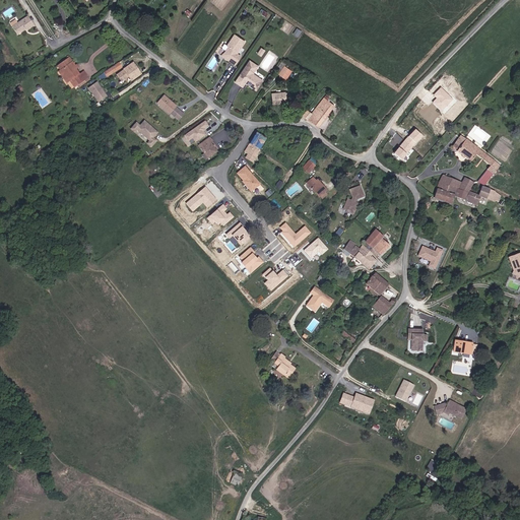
[(28,17),(12,28),(17,36),(35,26),(28,17)]
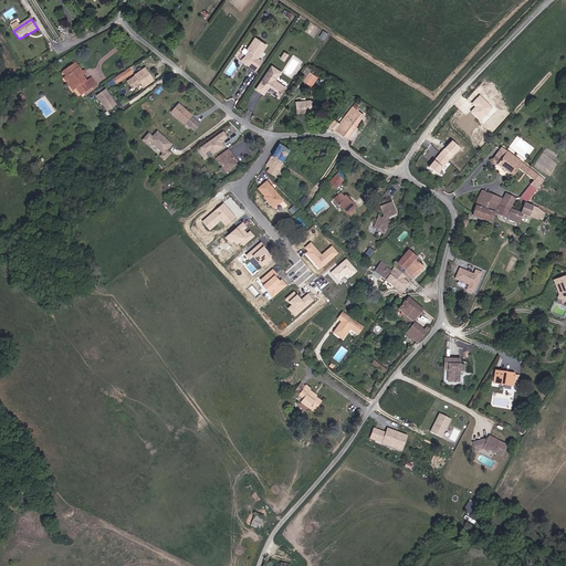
[(239,65),(250,72),(254,74),(261,64),(257,62),(265,49),(253,41),(245,53),(242,52),(240,55),(244,59),(243,61),(239,65)]
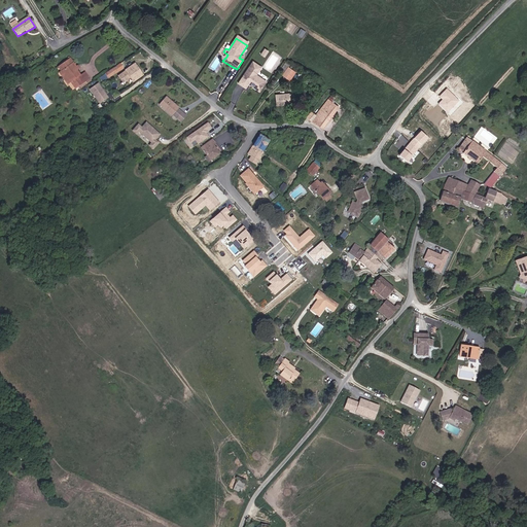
[(61,70),(65,77),(67,76),(69,81),(75,78),(78,84),(83,81),(88,78),(84,73),(79,76),(76,70),(74,68),(75,67),(70,59),(59,65),(61,70)]
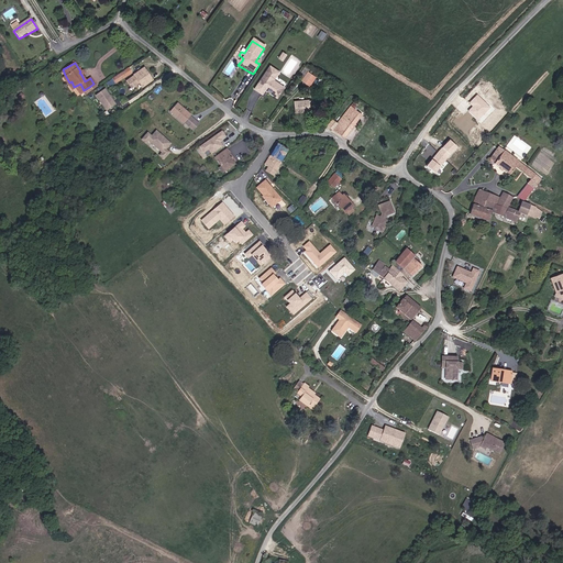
[(116,85),(131,74),(128,69),(112,79),(116,85)]
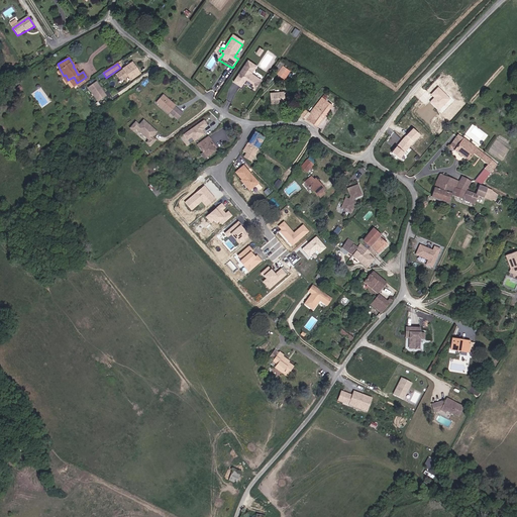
[(140,75),(133,64),(117,76),(119,80),(123,81),(128,77),(131,81),(140,75)]
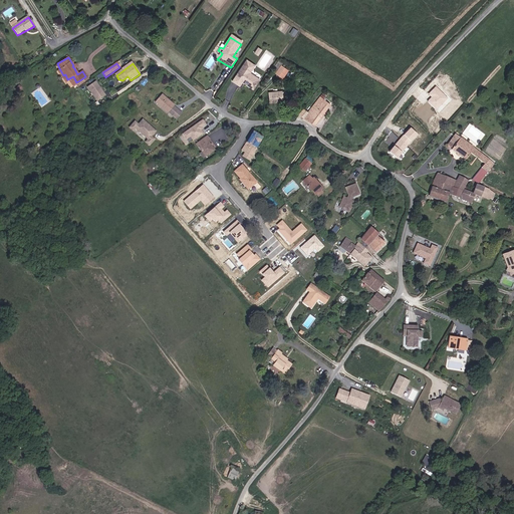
[(249,76),(254,68),(246,63),(233,84),(240,88),(242,84),(244,83),(246,86),(253,91),(259,81),(249,76)]
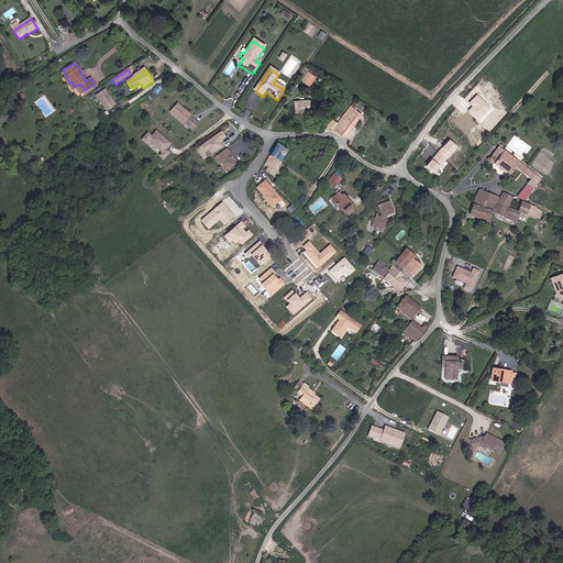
[(305,69),(300,79),(309,85),(313,74),(305,69)]
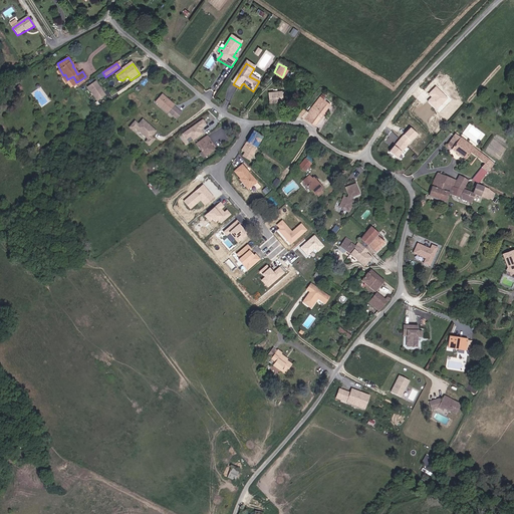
[(73,76),(67,79),(71,85),(76,82),(73,76)]
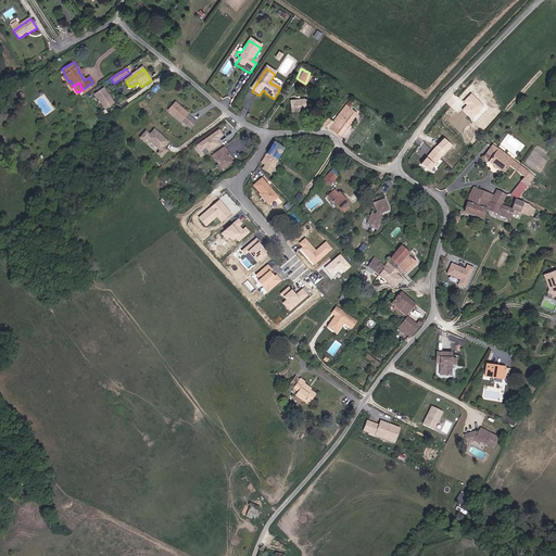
[(114,103),(103,88),(95,95),(105,110),(114,103)]
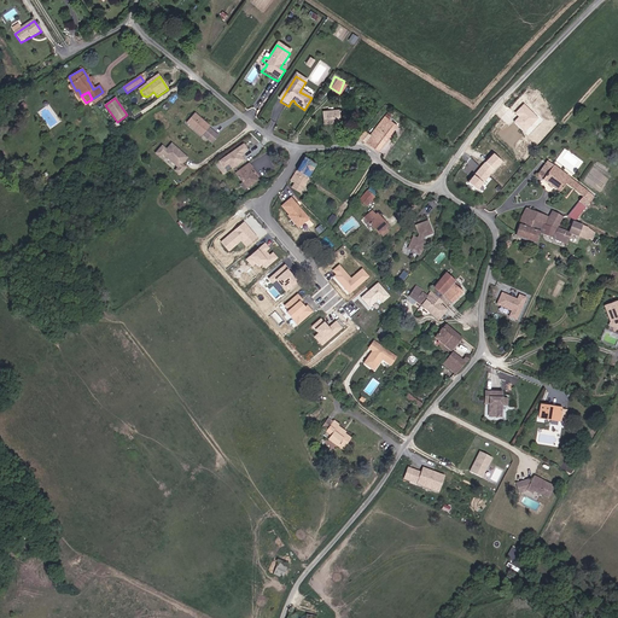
[(540,117),(524,104),(516,112),(519,116),(514,122),(525,133),(540,117)]
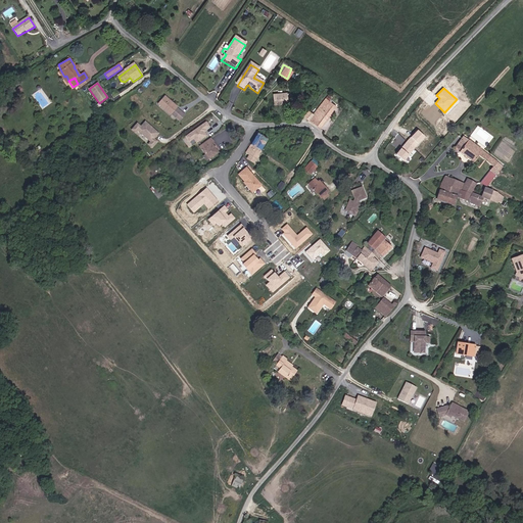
[(287,92),(274,94),(275,104),(289,102),(287,92)]
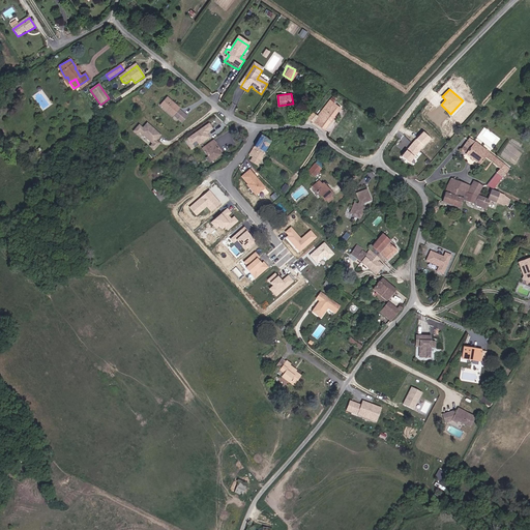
[(163,105),(176,114),(177,113),(181,107),(182,106),(175,100),(174,102),(168,97),(163,105)]
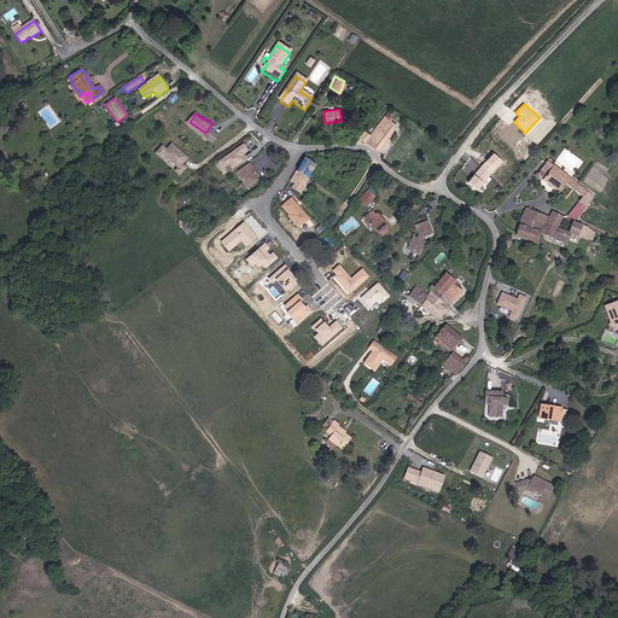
[(383,151),(401,126),(386,115),(373,135),(368,141),(383,151)]
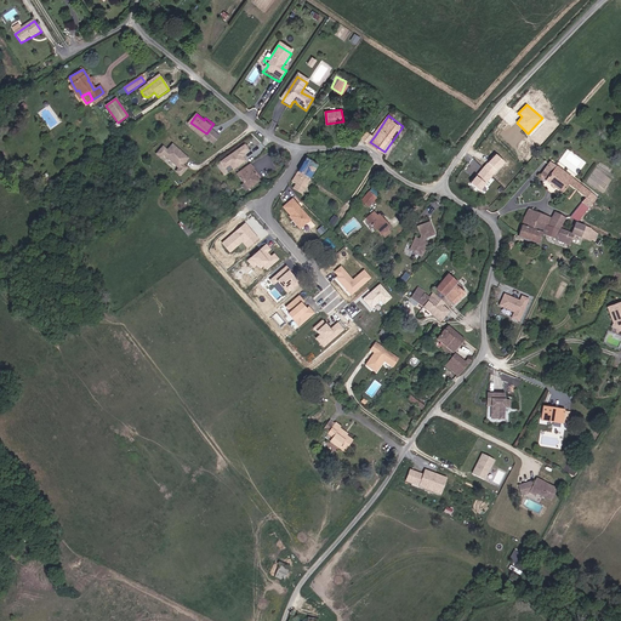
[(218,129),(212,125),(208,132),(212,136),(218,129)]
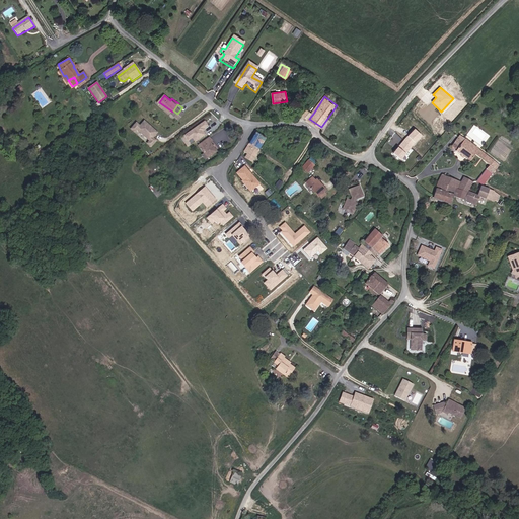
[(180,117),(186,109),(182,107),(177,114),(180,117)]
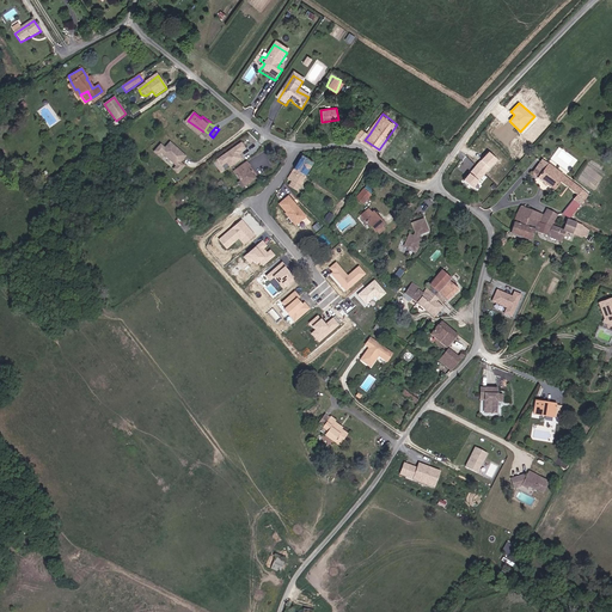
[(365,140),(369,134),(362,129),(359,135),(365,140)]
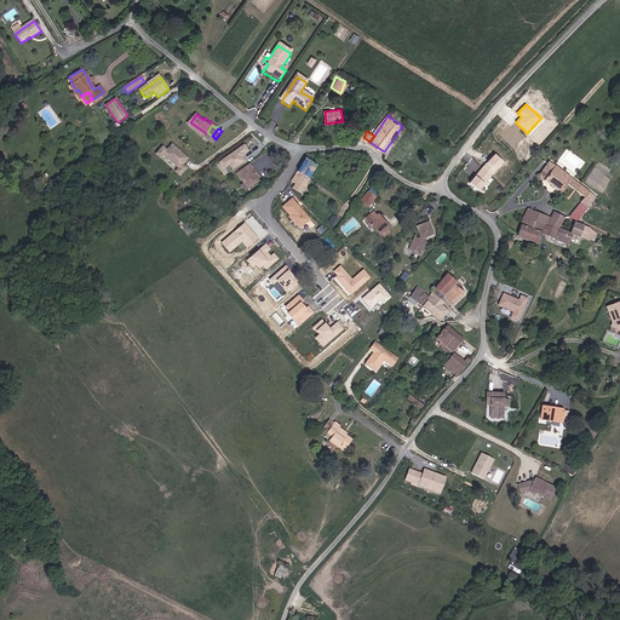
[(245,145),(219,162),(224,168),(229,165),(231,170),(247,159),(245,155),(250,153),(245,145)]
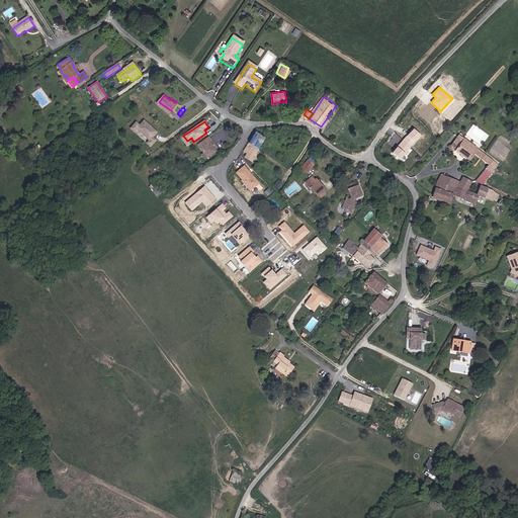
[(159,134),(146,122),(141,127),(138,131),(151,142),(148,145),(152,148),(158,142),(154,139),(159,134)]
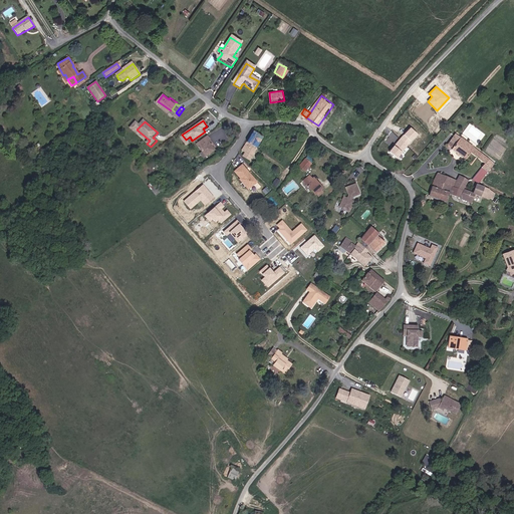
[(137,130),(140,126),(137,122),(131,130),(135,133),(137,130)]
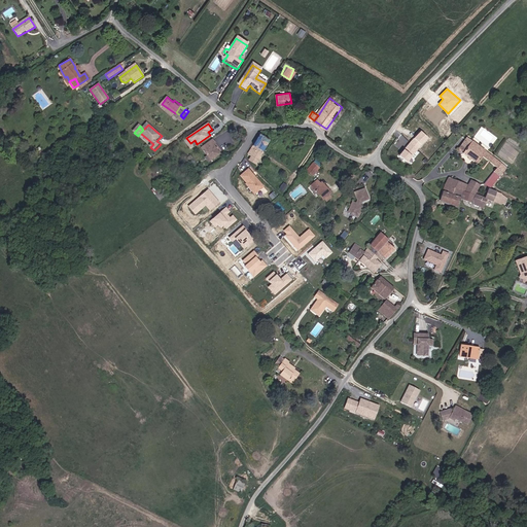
[(429,138),(421,131),(399,154),(408,162),(429,138)]
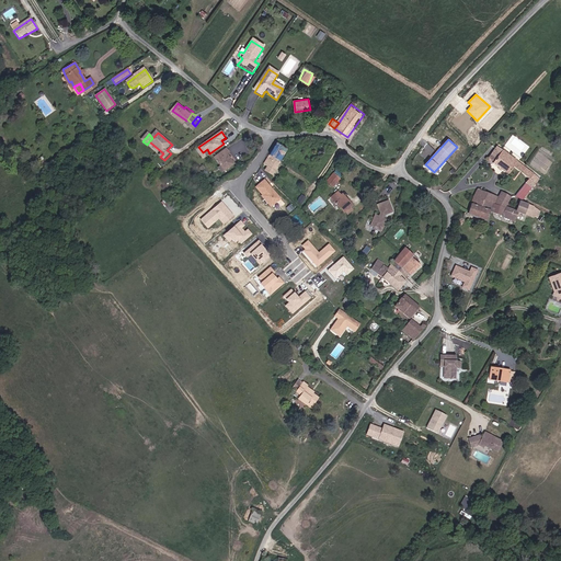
[(271,156),(281,162),(288,150),(278,144),(271,156)]
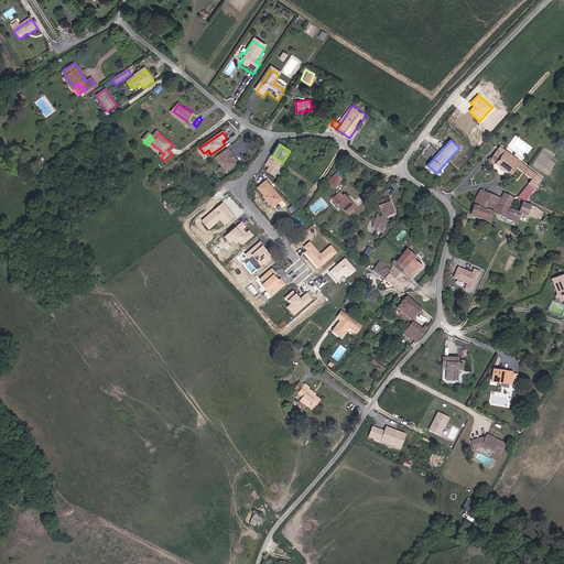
[(228,148),(215,158),(226,172),(236,164),(228,154),(230,152),(228,148)]
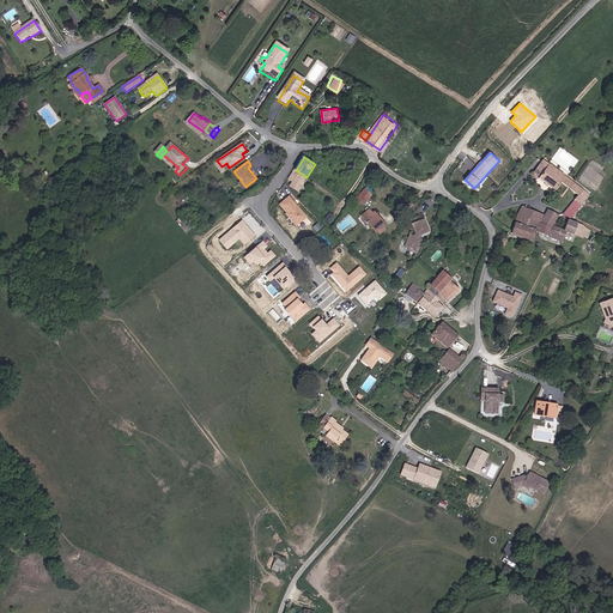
[(551,165),(546,161),(536,173),(541,176),(551,165)]
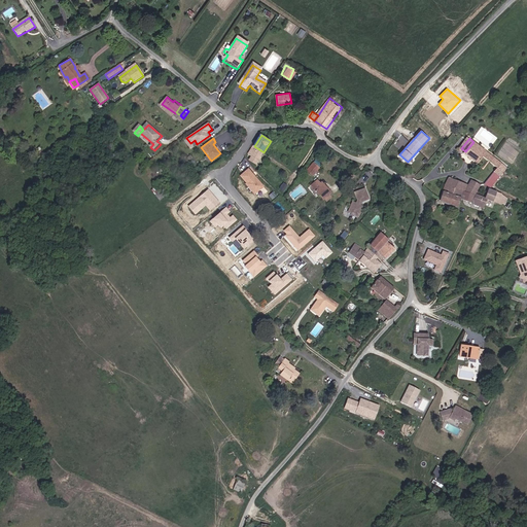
[(508,169),(473,142),(465,151),(464,153),(478,164),(484,156),(498,169),(494,173),(501,178),(508,169)]
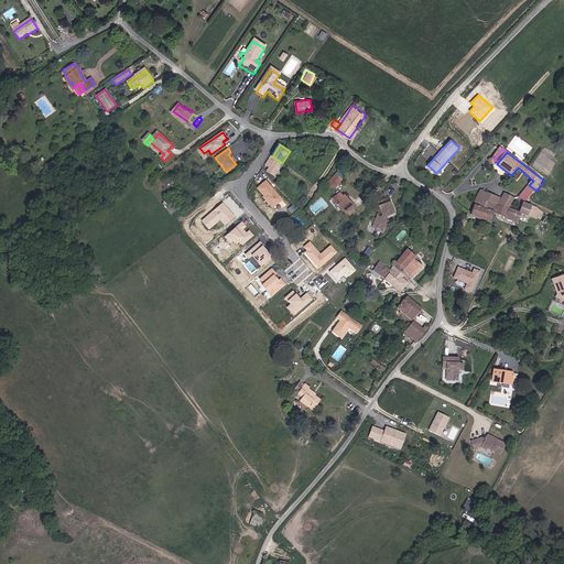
[(272,156),(267,165),(270,167),(268,171),(274,175),(282,163),(272,156)]
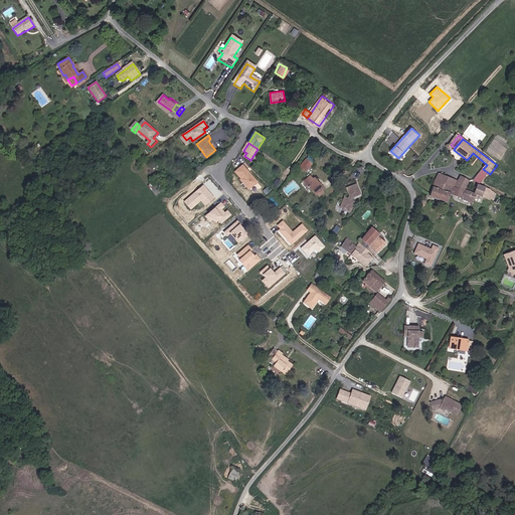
[(299,167),(304,172),(313,162),(307,158),(299,167)]
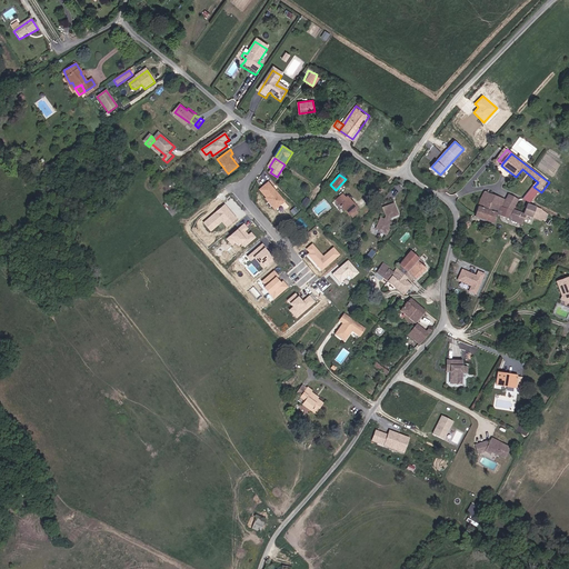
[(285,201),(269,183),(260,190),(267,198),(267,199),(276,210),(285,201)]
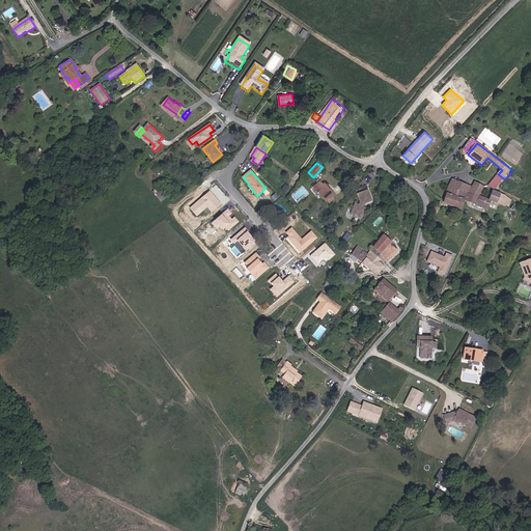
[(450,186),(460,190),(464,184),(454,179),(450,186)]
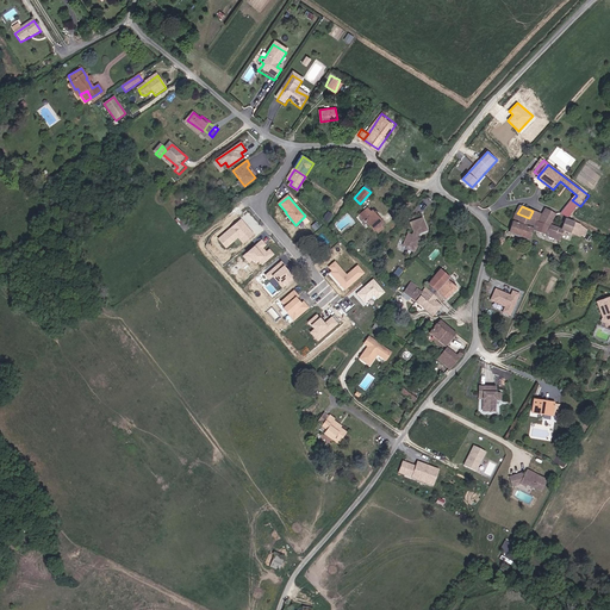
[(359,216),(373,232),(375,231),(380,226),(383,224),(378,219),(375,221),(369,213),(366,209),(359,216)]
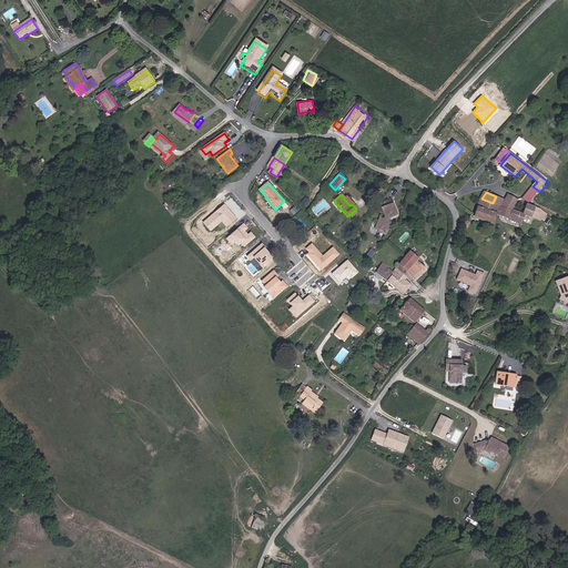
[(510,195),(506,200),(496,196),(493,203),(501,206),(513,211),(513,210),(519,201),(510,195)]
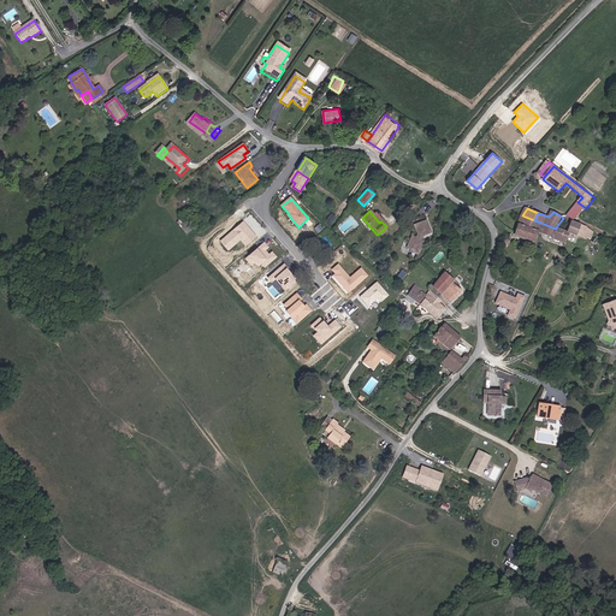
[(515,234),(535,242),(540,234),(544,224),(534,220),(522,215),(515,234)]
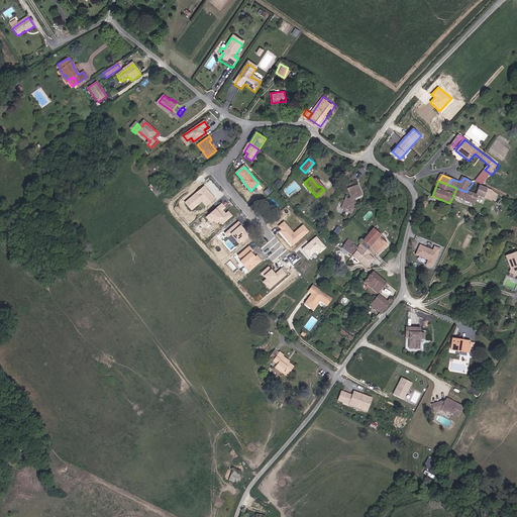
[(363,194),(357,184),(347,188),(350,196),(349,199),(346,198),(342,208),(352,212),(356,202),(353,200),(354,197),(363,194)]
